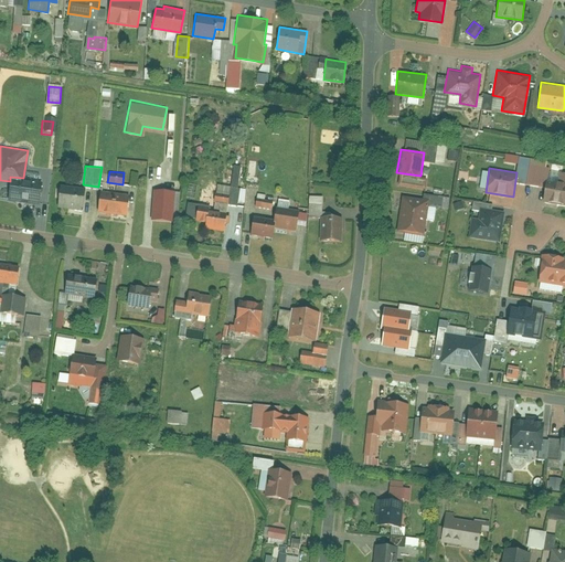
[(10,181),(8,198),(39,203),(42,181),(23,178),(10,177),(10,181)]
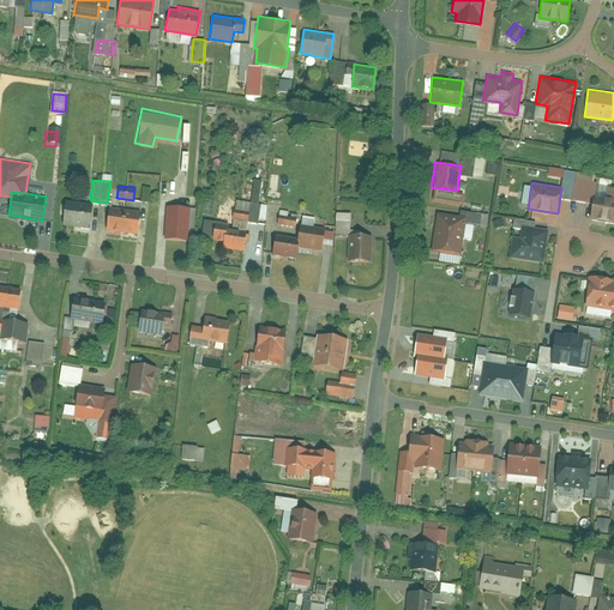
[(613,197),(593,194),(589,218),(613,222),(613,197)]
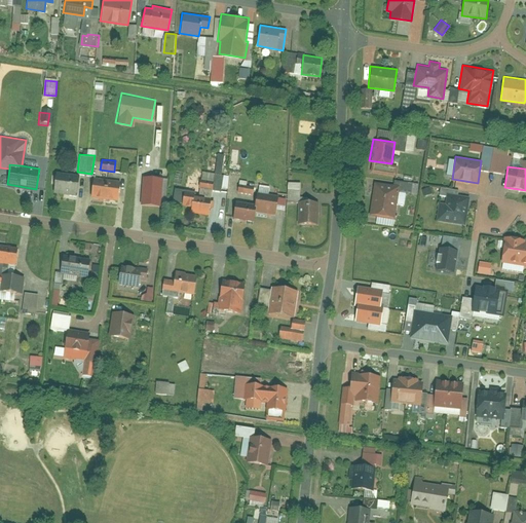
[(55,171),(52,191),(75,194),(77,174),(55,171)]
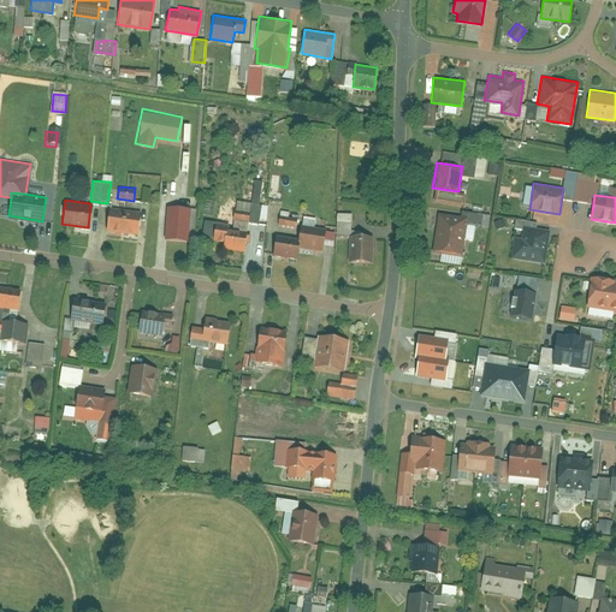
[(248,220),(268,223),(270,203),(238,201),(236,229),(247,229),(248,220)]
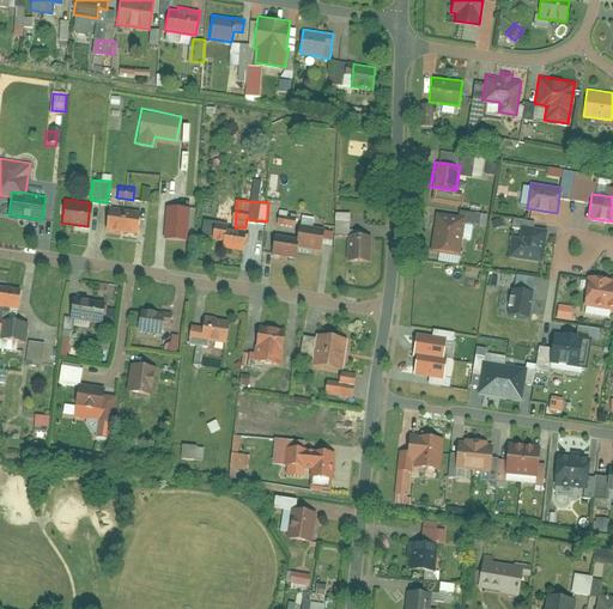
[(164,203),(162,236),(187,238),(188,205),(164,203)]
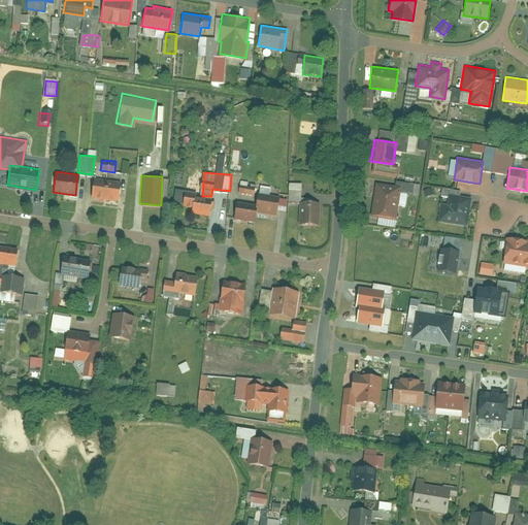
[(93,177),(90,197),(118,200),(121,181),(93,177)]
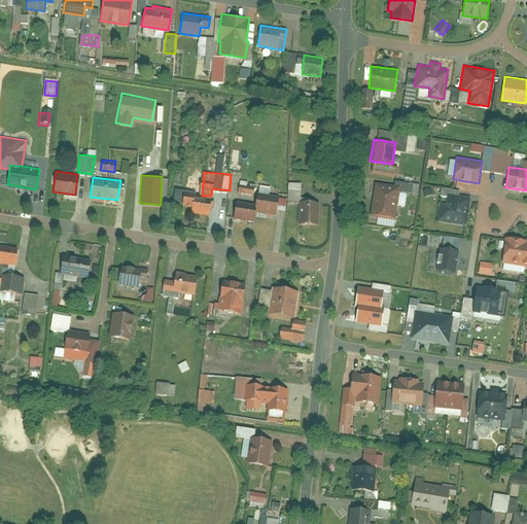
[(297,201),(308,201),(308,196),(301,196),(301,181),(287,180),(287,201),(297,201)]
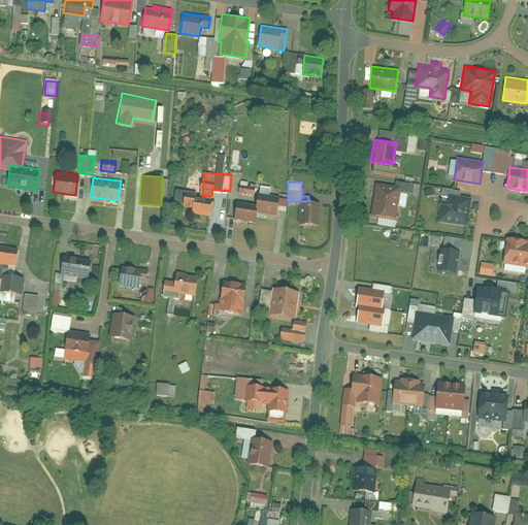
[(368,217),(396,221),(401,189),(373,184),(368,217)]
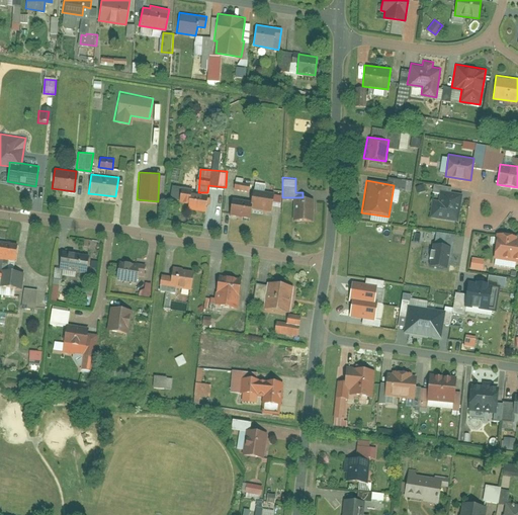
[(188,202),(187,207),(204,210),(206,194),(190,192),(191,189),(180,187),(178,201),(188,202)]
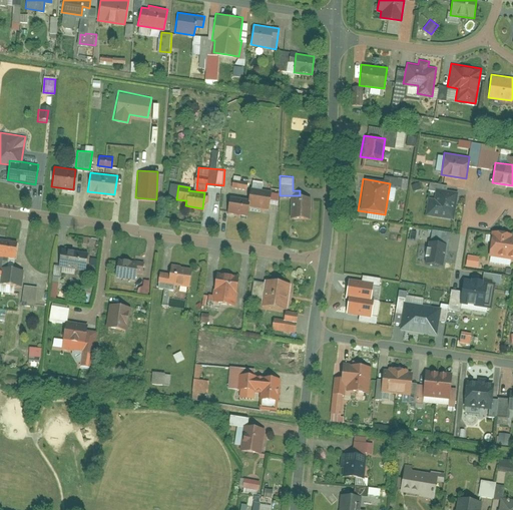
[(247,197),(246,204),(268,206),(271,189),(248,186),(247,197)]
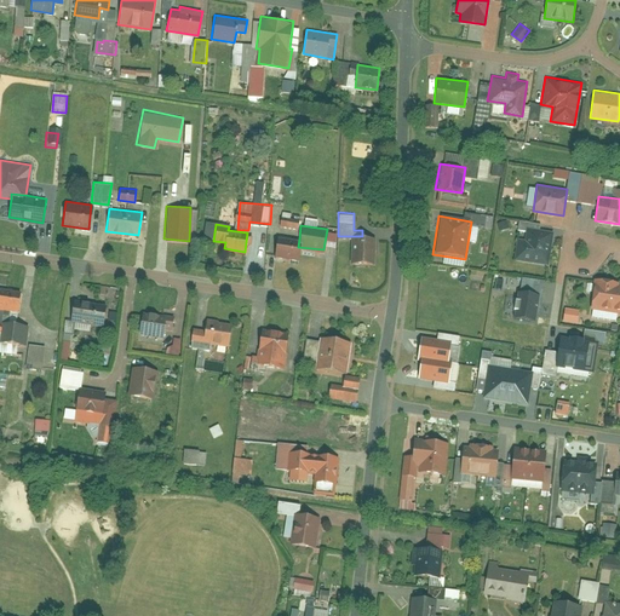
[(517,235),(514,259),(549,264),(554,230),(527,226),(526,236),(517,235)]
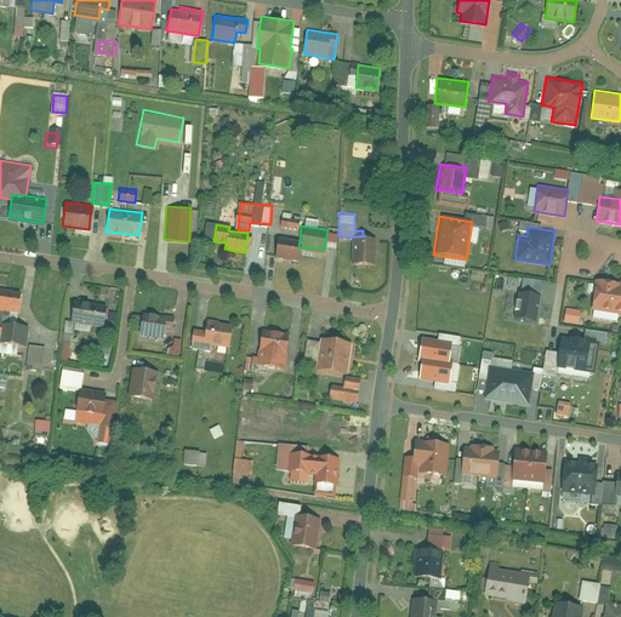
[(298,247),(300,239),(277,235),(274,256),(297,260),(298,247)]
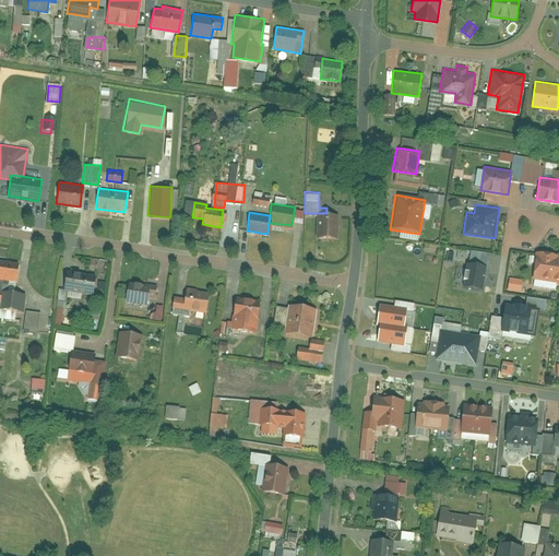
[(316,213),(316,236),(337,237),(337,214),(326,213),(316,213)]
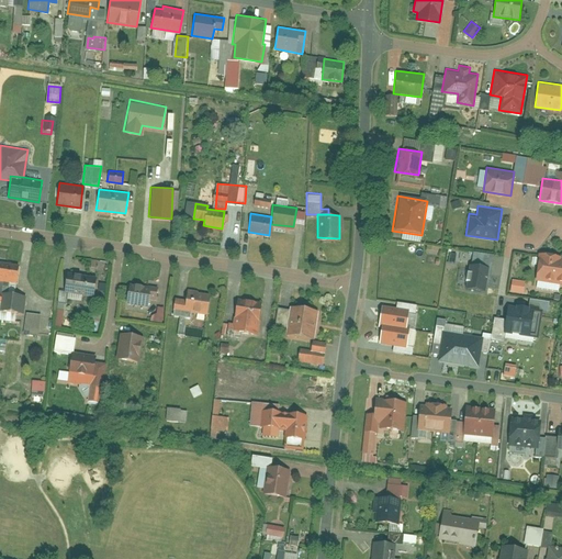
[(538,252),(535,279),(561,282),(561,257),(560,257),(560,255),(538,252)]
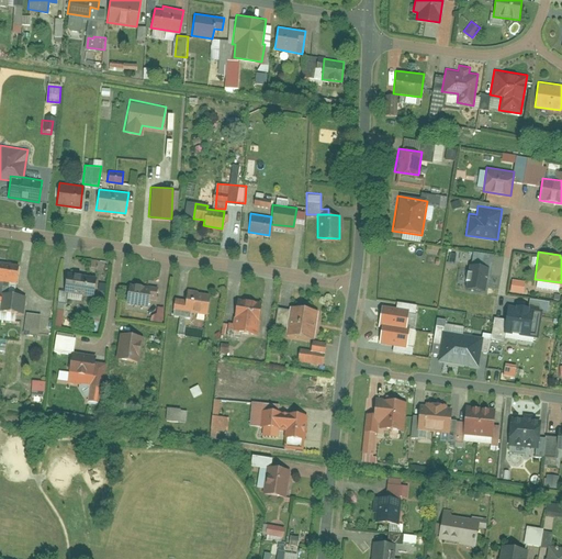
[(0,260),(0,279),(15,282),(19,264),(0,260)]
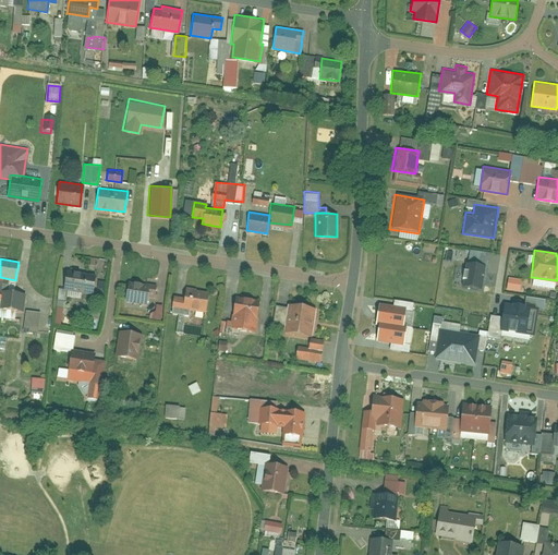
[(483,289),(486,266),(465,263),(462,286),(483,289)]
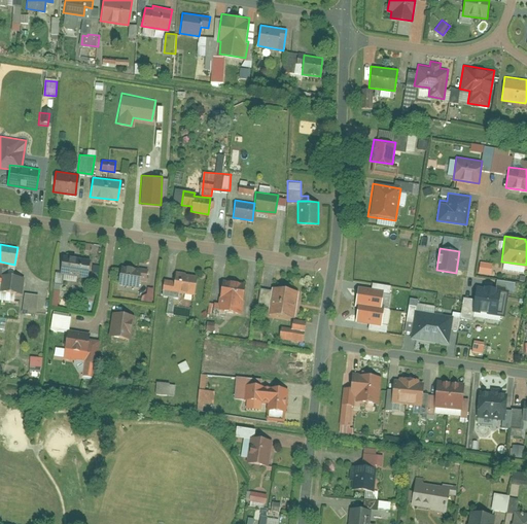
[(63,254),(60,273),(86,277),(90,258),(63,254)]
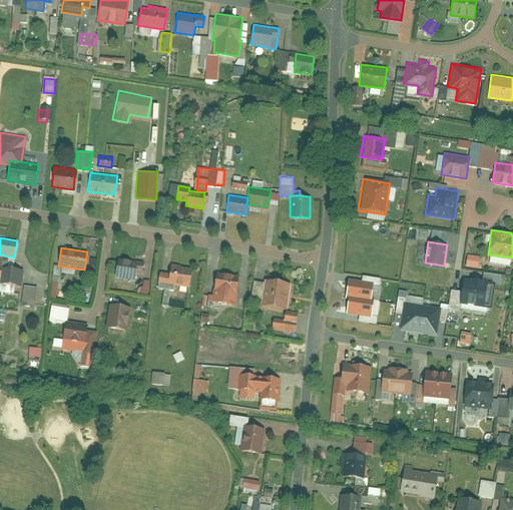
[(467,253),(465,266),(477,268),(479,256),(467,253)]
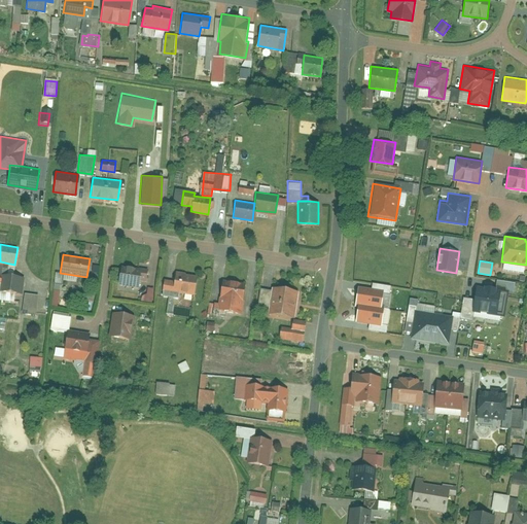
[(120,264),(117,283),(139,287),(140,280),(144,281),(147,268),(120,264)]
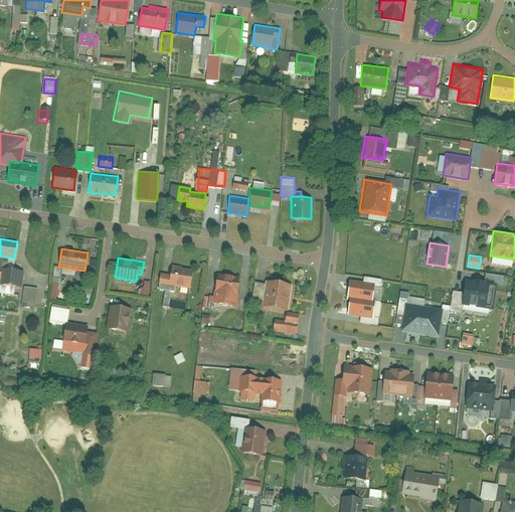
[(192,268),(170,265),(167,284),(189,288),(192,268)]
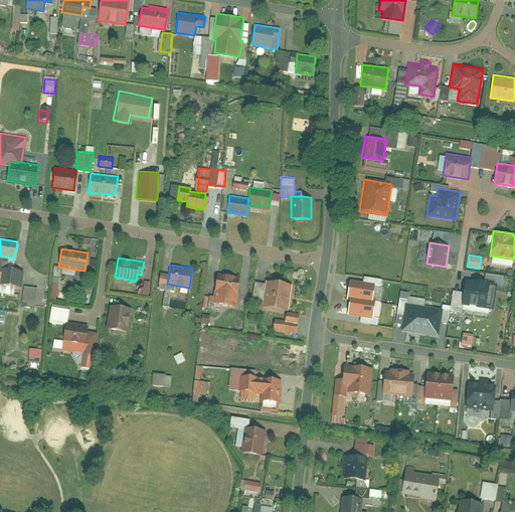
[(1,267),(0,274),(0,283),(21,286),(23,269),(1,267)]
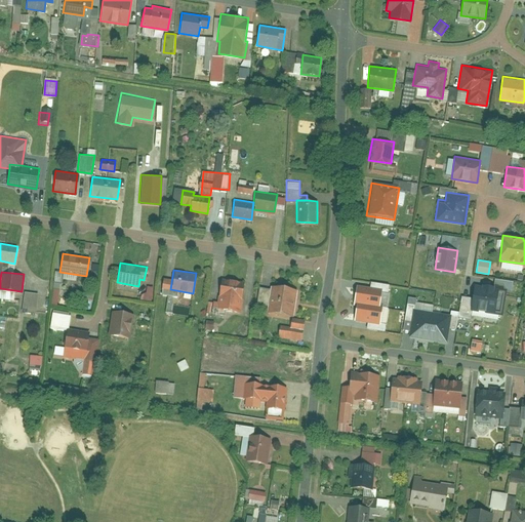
[(212,300),(211,307),(240,311),(244,280),(220,276),(216,300),(212,300)]
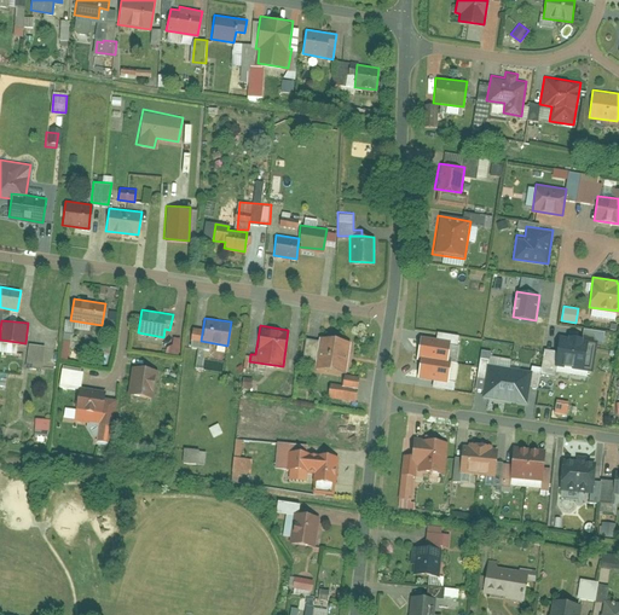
[(318,335),(313,366),(345,371),(350,340),(318,335)]
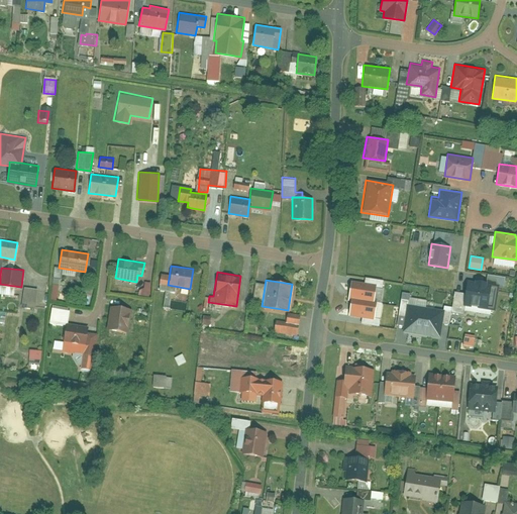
[(150,295),(152,282),(146,281),(145,288),(141,288),(140,294),(150,295)]
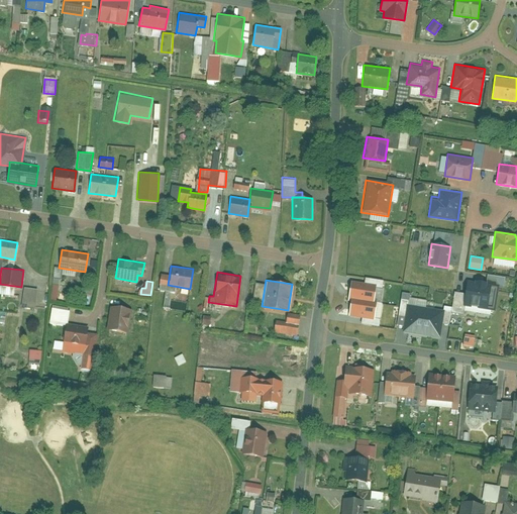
[(467,281),(463,305),(494,309),(497,286),(487,284),(487,283),(475,281),(475,282),(467,281)]
